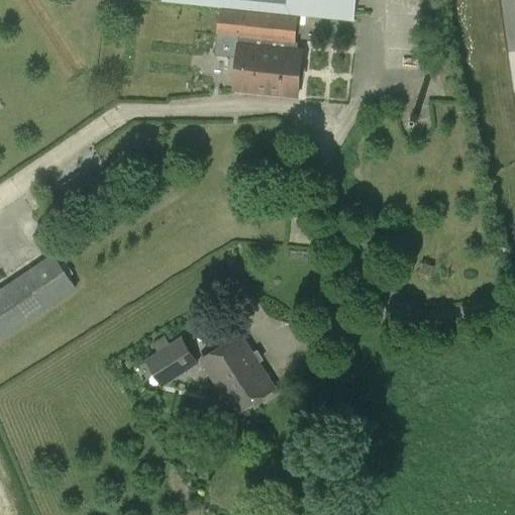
[(161,0),(161,1),(350,20),(352,0),(161,0)]
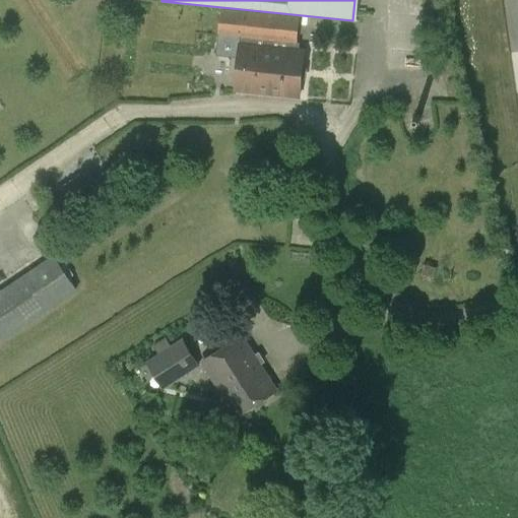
[(517,0),(498,0),(517,67),(517,0)]
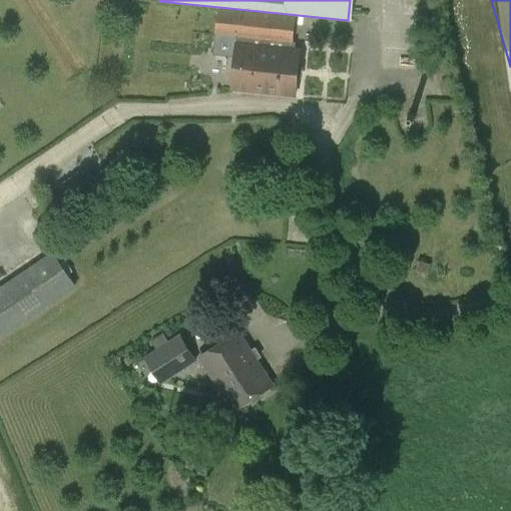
[(294,44),(292,44),(295,18),(216,10),(211,56),(232,58),(229,89),(294,96),(299,51),(294,50),(294,44)]
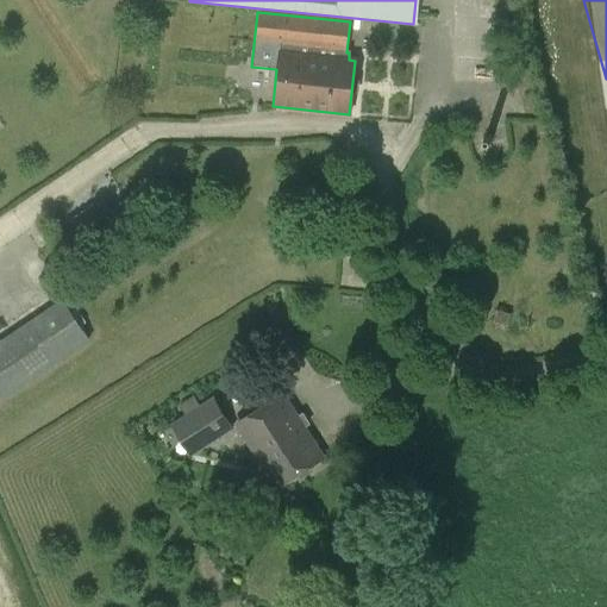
[(0,402),(89,342),(64,299),(0,340),(0,402)]
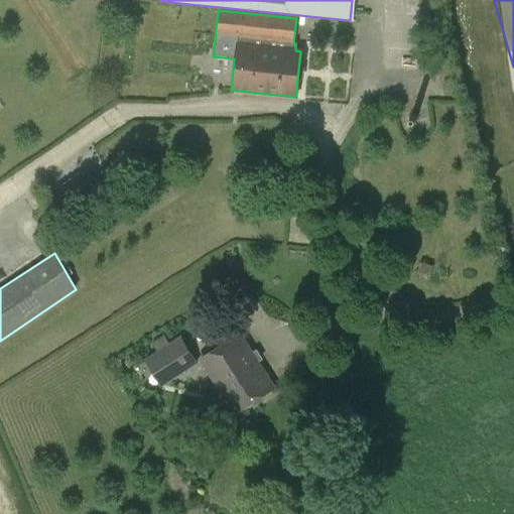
[(418,264),(415,275),(428,278),(431,268),(418,264)]
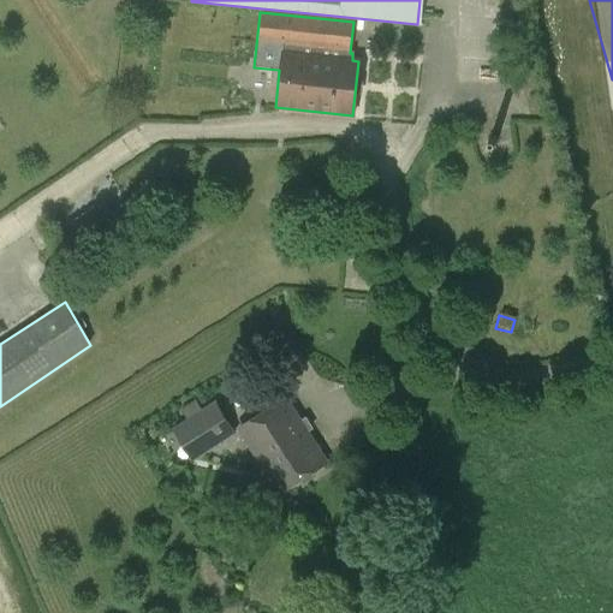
[(278,493),(325,463),(284,400),(237,430),(278,493)]
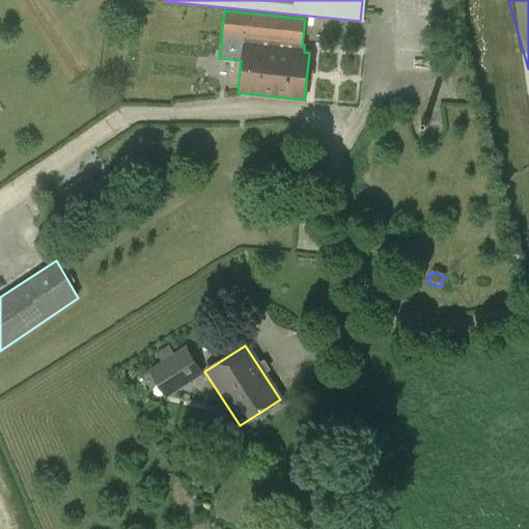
[(146,370),(165,399),(178,391),(202,374),(186,346),(172,355),(167,346),(156,355),(160,362),(146,370)]
